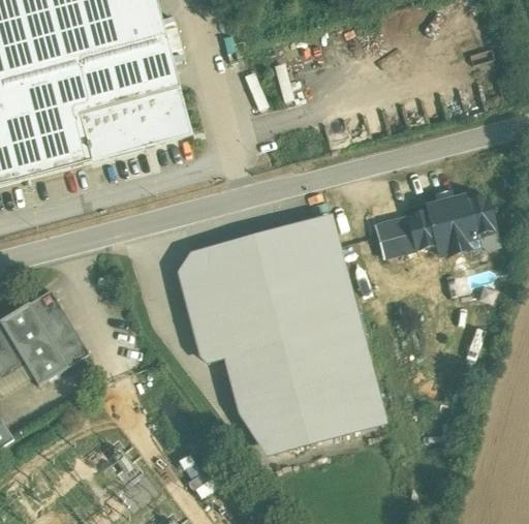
[(0,0),(0,182),(92,158),(80,112),(180,86),(156,0),(0,0)]
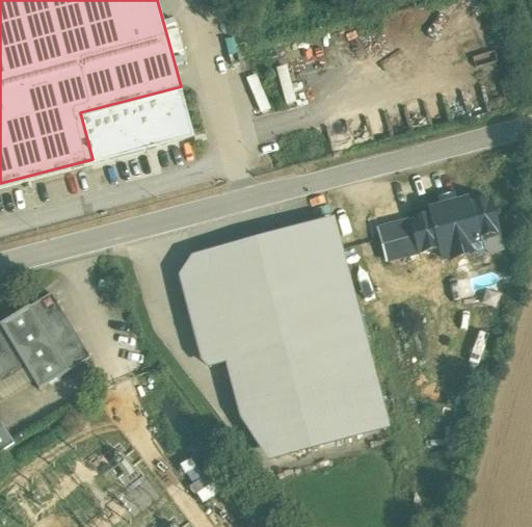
[(315,31),(291,37),(302,78),(326,71),(315,31)]
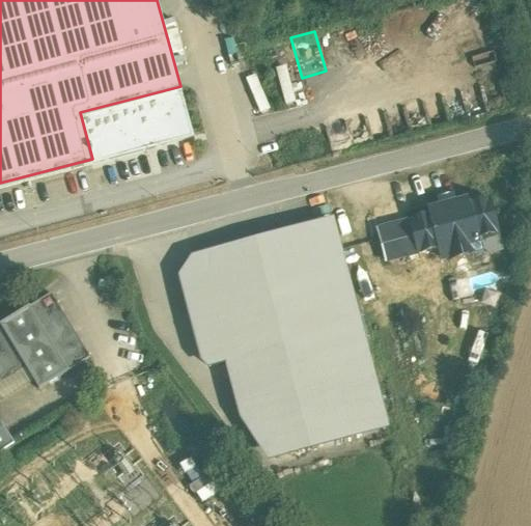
[(180,86),(80,112),(92,159),(192,132),(180,86)]
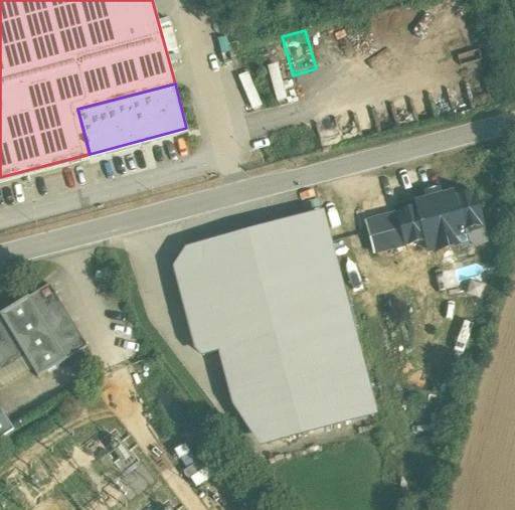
[(416,207),(398,211),(405,241),(425,236),(428,249),(467,240),(463,226),(482,222),(474,191),(459,195),(458,190),(415,201),(416,207)]
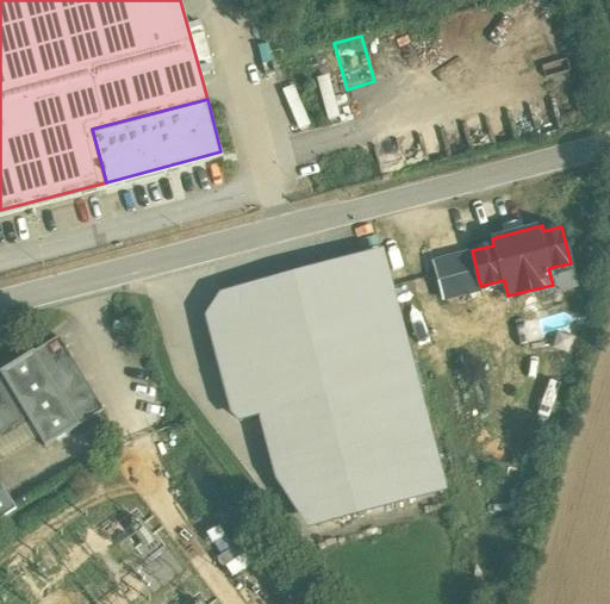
[(379,247),(199,296),(232,419),(259,412),(290,529),(444,487),(379,247)]
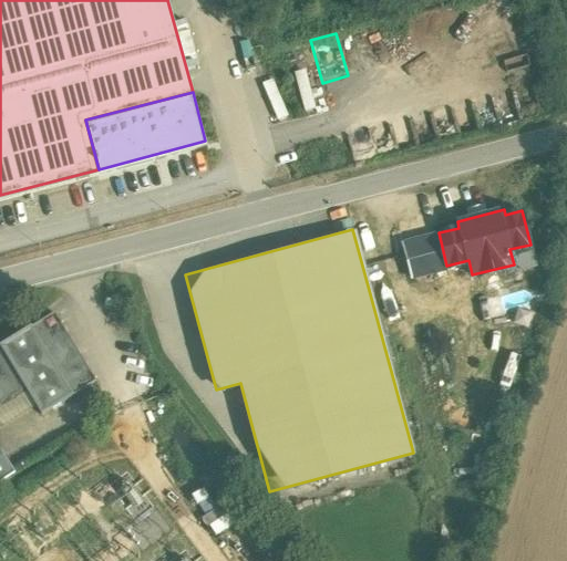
[(446,266),(439,232),(405,241),(413,273),(446,266)]
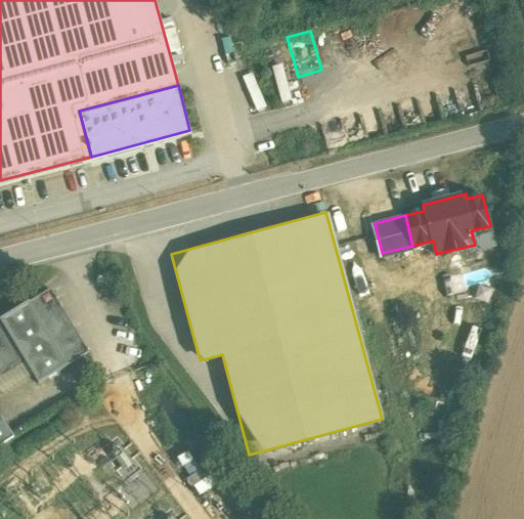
[(88,348),(49,286),(28,299),(67,362),(88,348)]
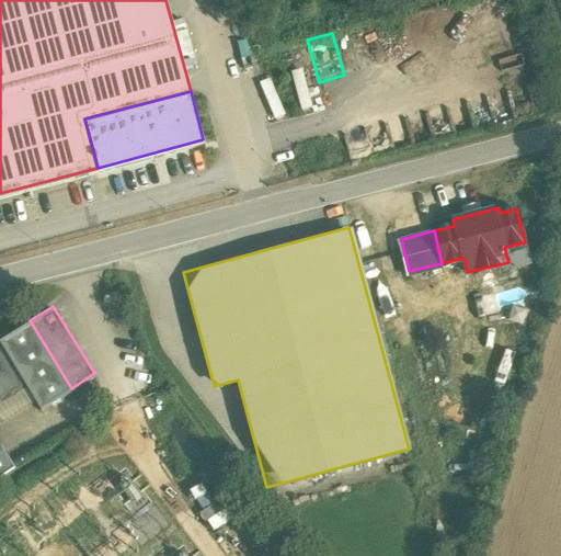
[(0,338),(0,398),(2,397),(25,383),(41,407),(71,388),(30,320),(0,338)]
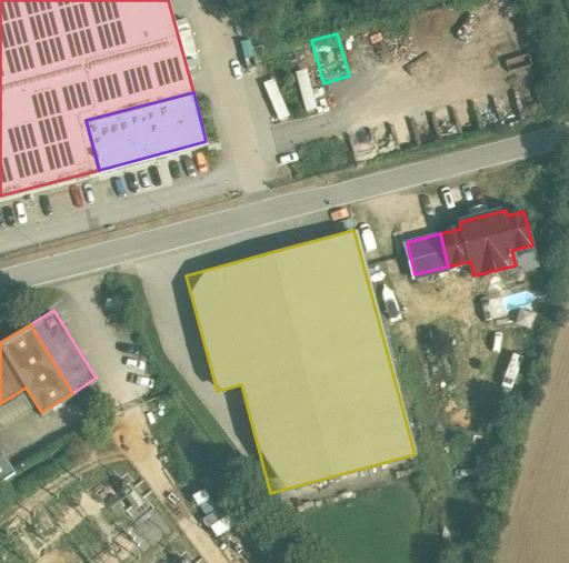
[(0,446),(0,479),(15,471),(0,446)]
